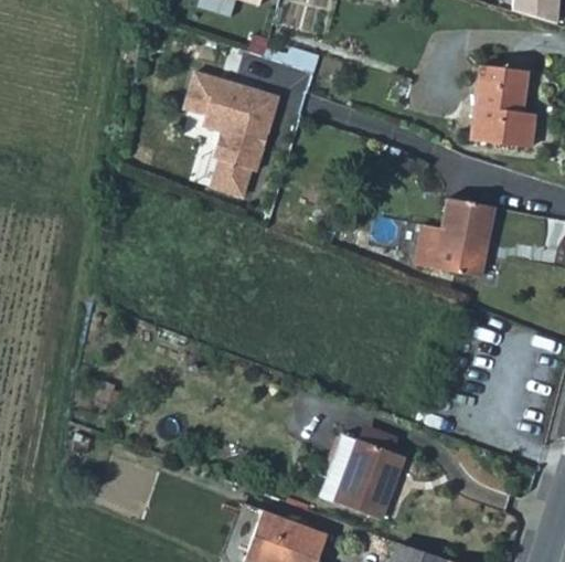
[(508,0),(508,14),(554,29),(554,0),(508,0)]
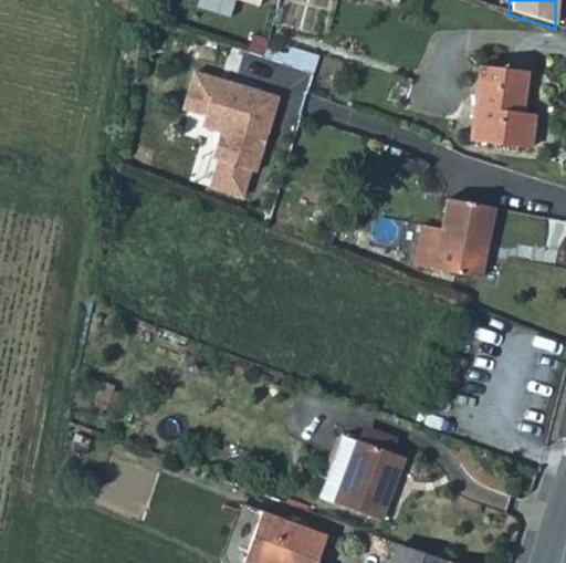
[(528,75),(481,69),(470,143),(531,152),(534,127),(522,125),(528,75)]
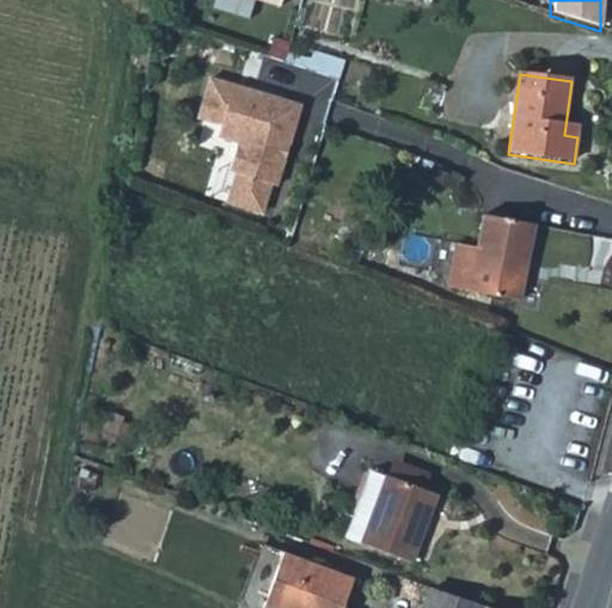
[(300,108),(209,80),(197,118),(221,126),(218,137),(239,143),(230,173),(236,176),(226,204),(261,215),(270,186),(276,188),(281,172),(276,171),(283,146),(288,147),(300,108)]
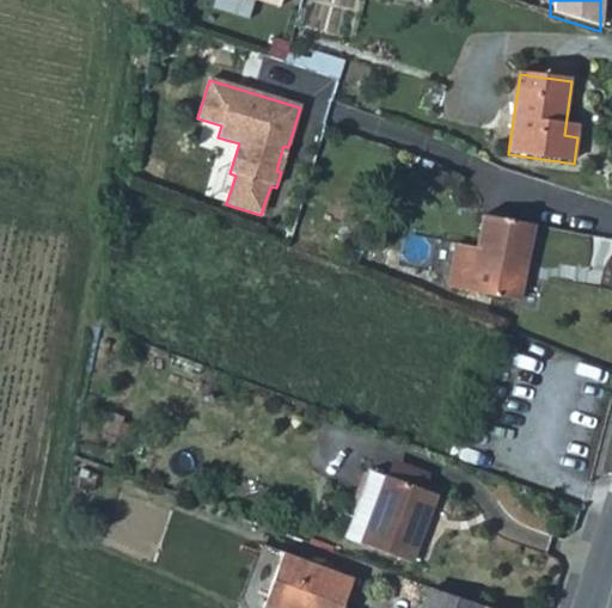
[(288,147),(283,146),(276,171),(281,172),(288,147)]
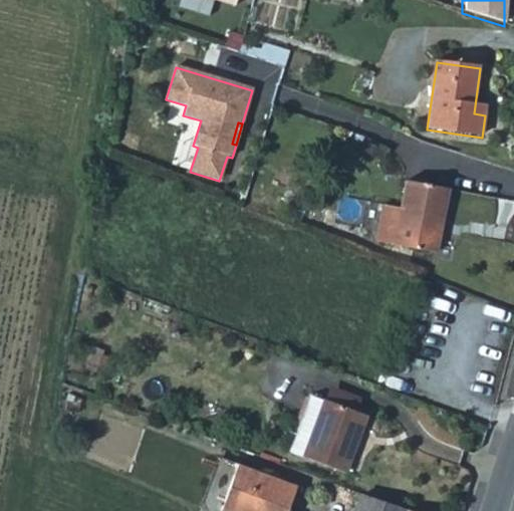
[(399,207),(377,202),(370,237),(434,252),(447,189),(404,180),(399,207)]
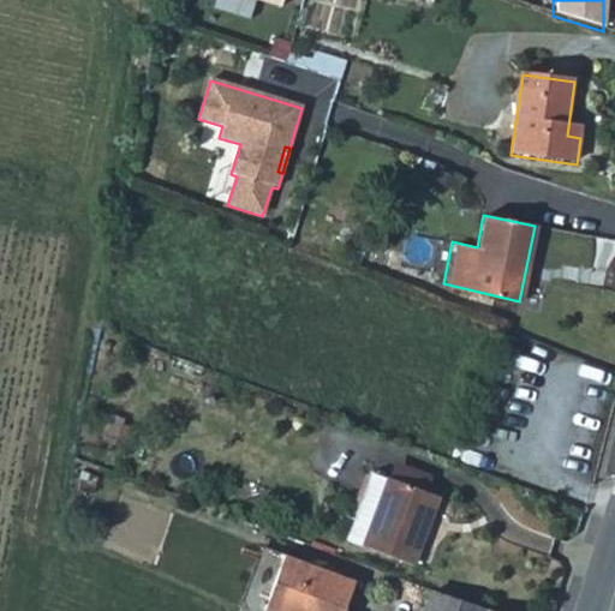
[(347,538),(415,563),(439,496),(372,471),(347,538)]
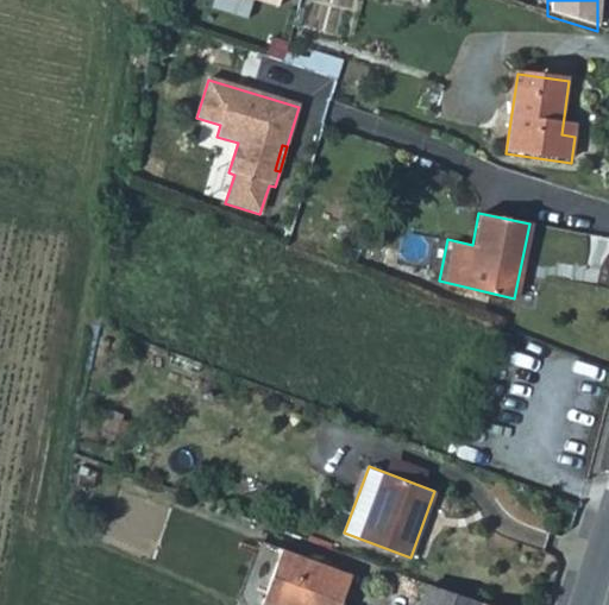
[(264,604),(344,604),(356,575),(286,549),(264,604)]
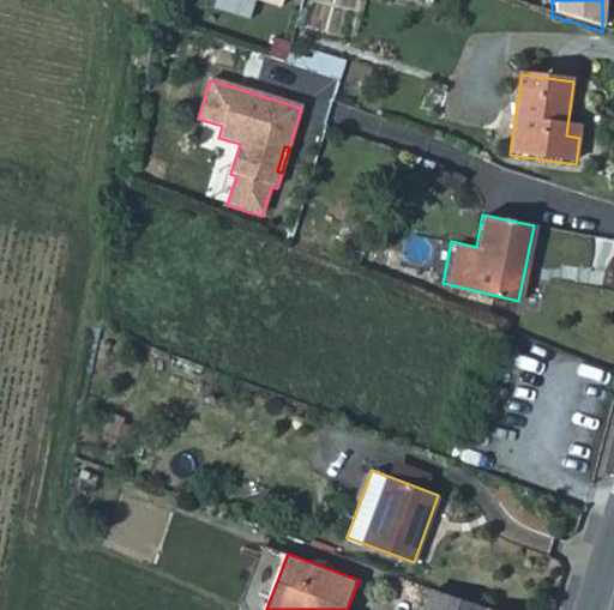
[(487,609),(434,590),(427,609),(487,609)]
